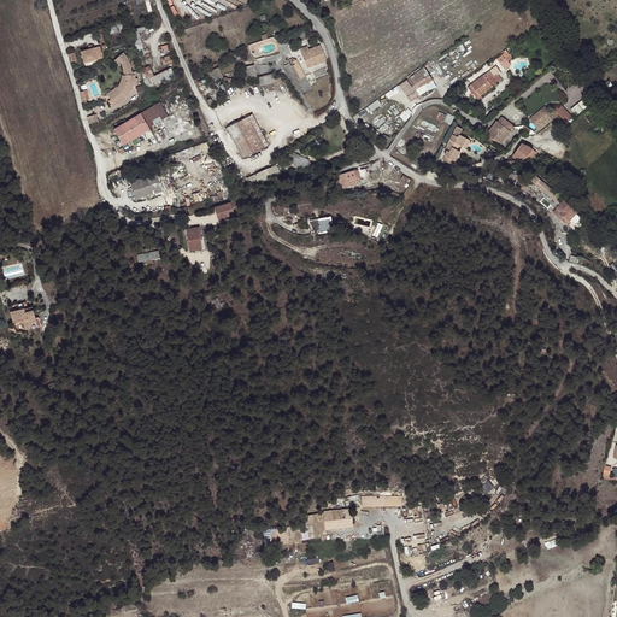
[(321,46),(310,50),(301,53),(306,66),(325,59),(321,46)]
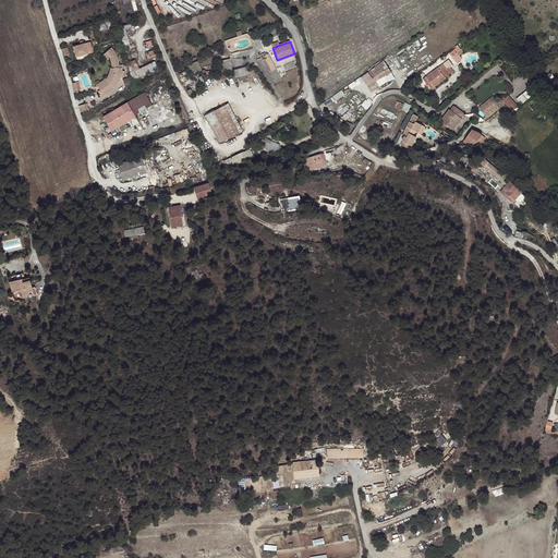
[(87,49),(86,44),(74,47),(76,57),(88,53),(88,52),(92,51),(91,48),(87,49)]
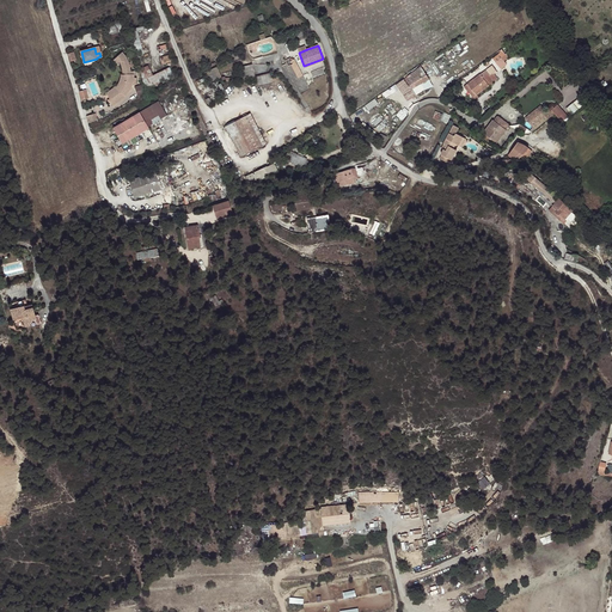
[(122,69),(121,74),(123,74),(123,78),(122,80),(121,83),(120,85),(120,86),(117,90),(120,93),(118,96),(112,99),(115,104),(122,99),(130,87),(134,74),(134,71),(130,71),(128,62),(126,56),(122,51),(114,60),(117,65),(120,62),(122,67),(122,69)]
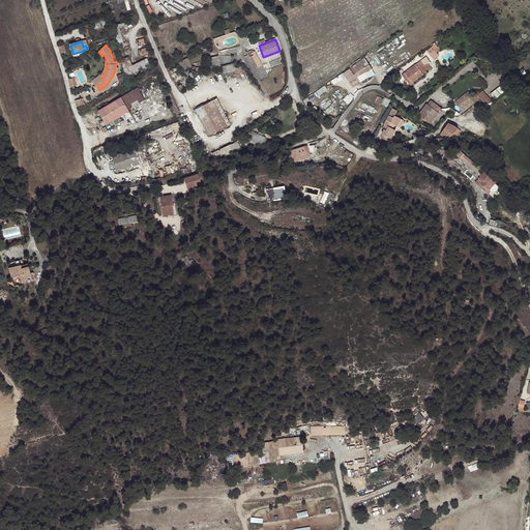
[(441,49),(438,46),(430,54),(433,56),(441,49)]
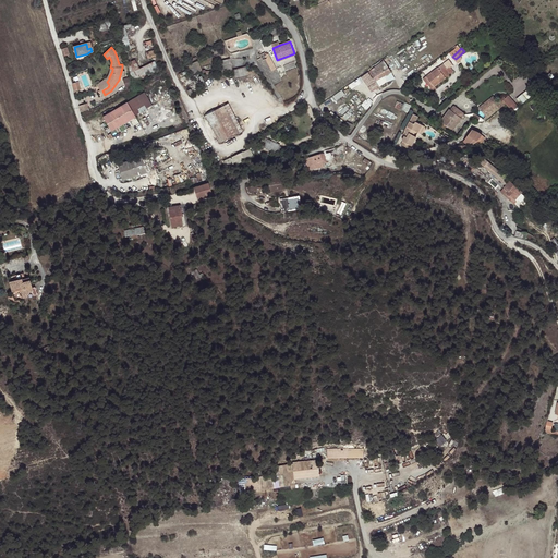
[(276,70),(271,72),(265,59),(267,58),(266,55),(267,55),(266,52),(265,53),(265,52),(261,55),(262,58),(258,60),(275,86),(282,82),(276,70)]
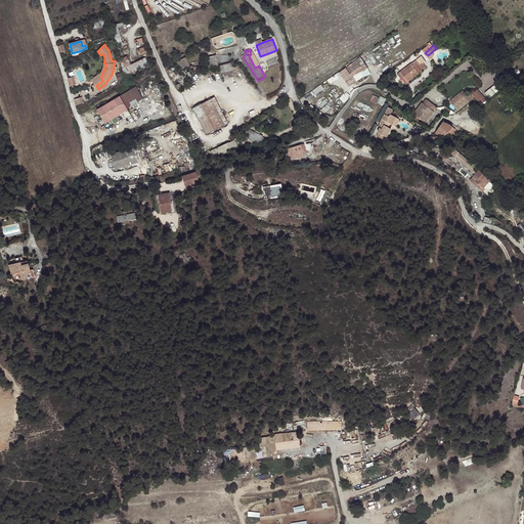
[(251,54),(249,55),(255,68),(259,66),(251,51),(250,51),(251,54)]
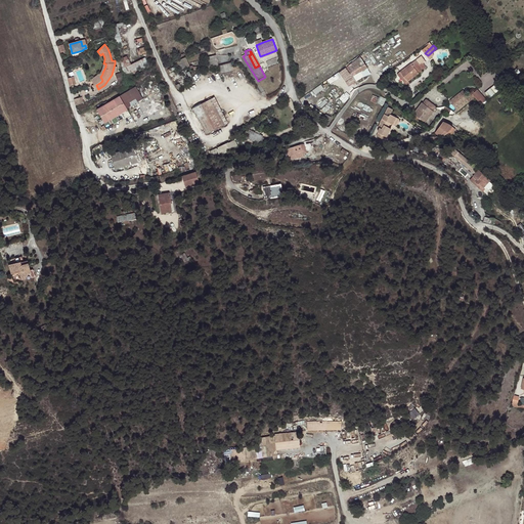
[(149,64),(146,57),(132,63),(128,55),(121,59),(128,75),(149,64)]
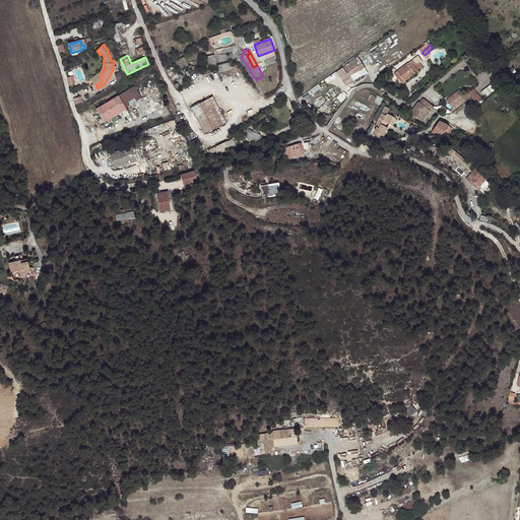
[(214,55),(204,57),(207,68),(216,66),(217,70),(231,66),(230,63),(229,63),(217,66),(214,55)]
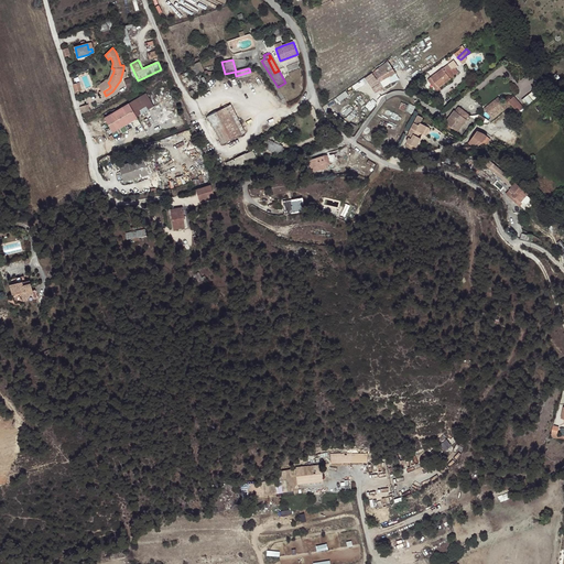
[(452,67),(454,69),(456,68),(459,66),(455,61),(451,64),(452,67)]
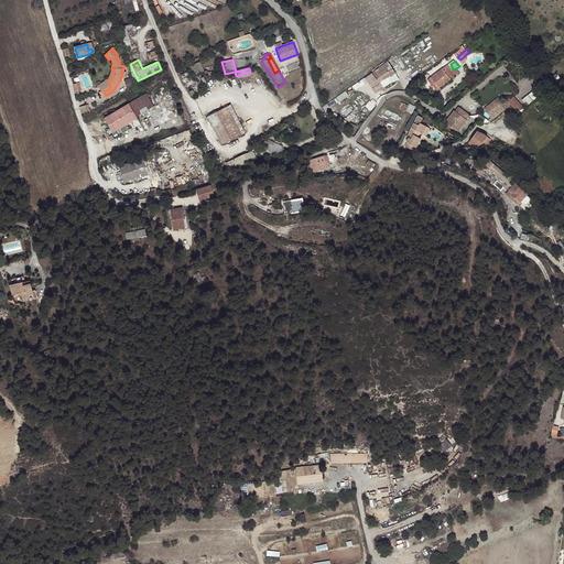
[(198,62),(188,66),(193,76),(203,72),(198,62)]
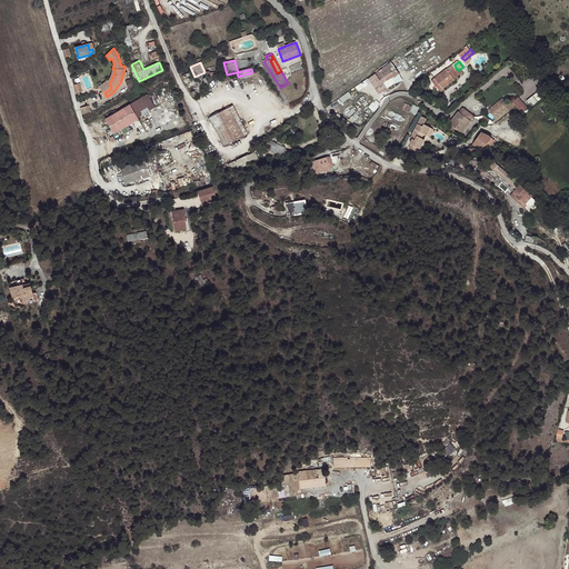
[(391,62),(376,73),(378,77),(382,83),(383,87),(387,86),(385,82),(399,75),(391,62)]
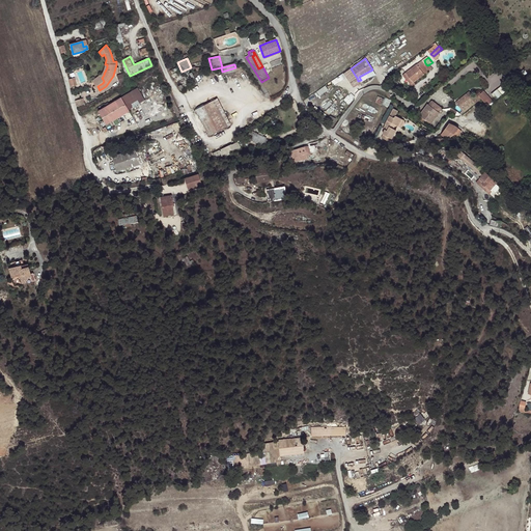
[(407,74),(403,75),(408,81),(410,84),(413,82),(413,83),(414,83),(429,72),(424,64),(425,63),(424,60),(407,74)]
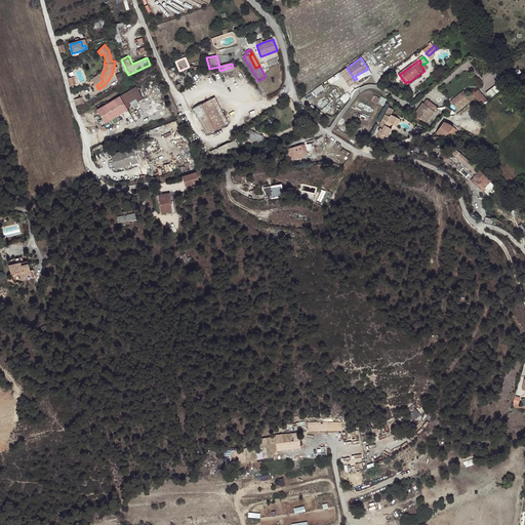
[(420,63),(419,64),(425,71),(428,69),(425,64),(422,65),(420,63)]
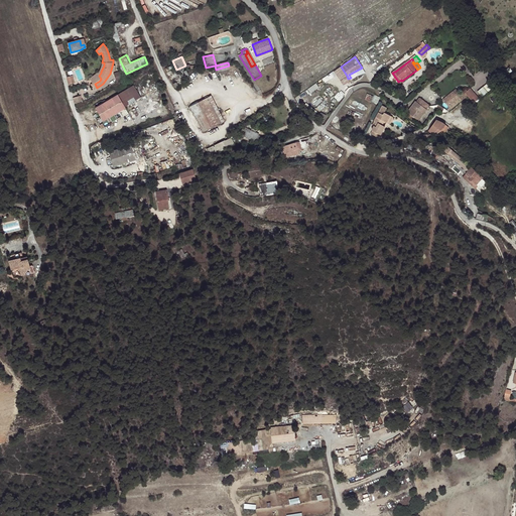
[(95,89),(97,88),(95,84),(100,81),(101,79),(99,76),(101,73),(101,72),(102,70),(103,68),(104,66),(104,62),(102,62),(102,66),(101,69),(100,71),(98,73),(96,74),(90,79),(95,89)]
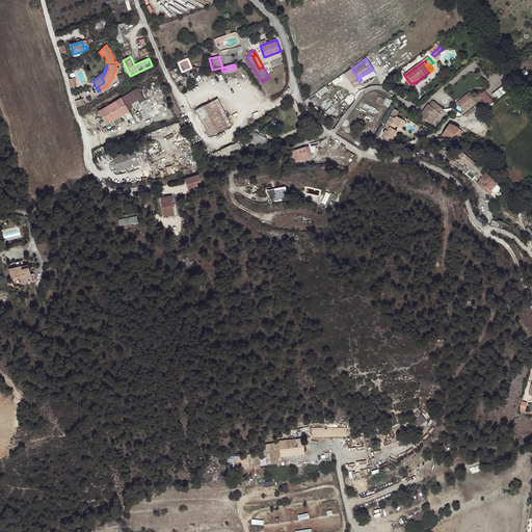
[(506,82),(498,89),(503,95),(511,88),(506,82)]
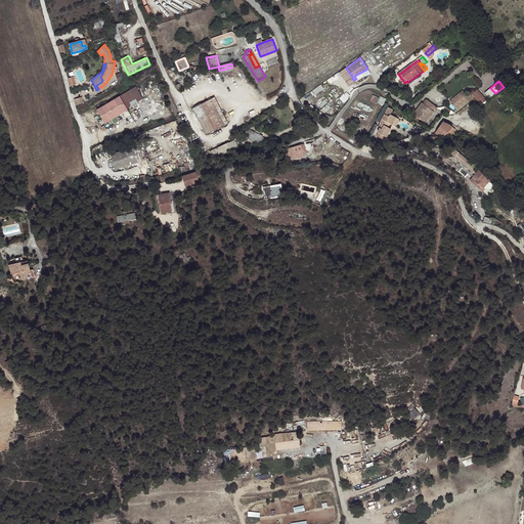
[(135,88),(119,98),(125,110),(142,100),(135,88)]
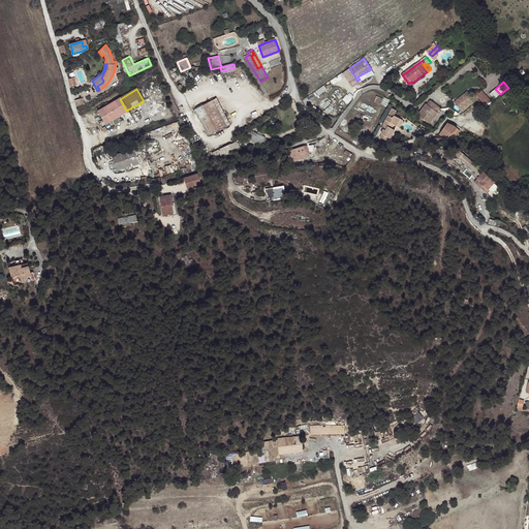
[(495,89),(490,94),(494,99),(500,94),(495,89)]
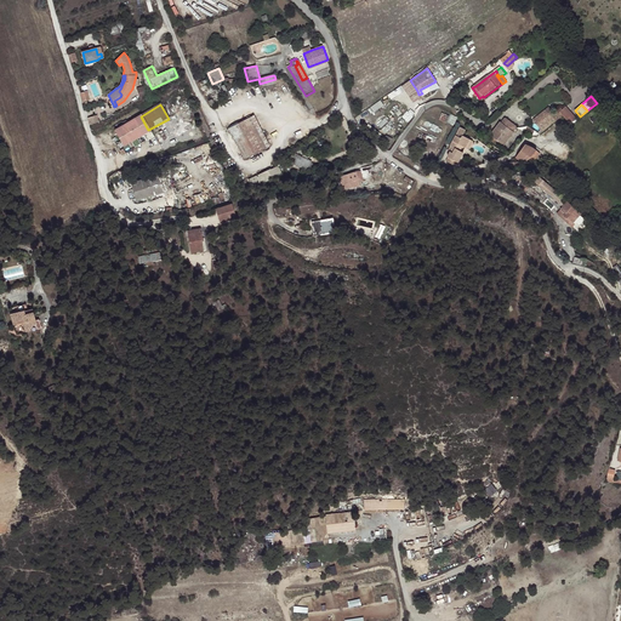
[(559,118),(563,114),(570,123),(575,118),(569,109),(565,112),(562,108),(559,106),(558,106),(557,106),(556,107),(554,108),(554,109),(554,110),(557,113),(556,114),(559,118)]
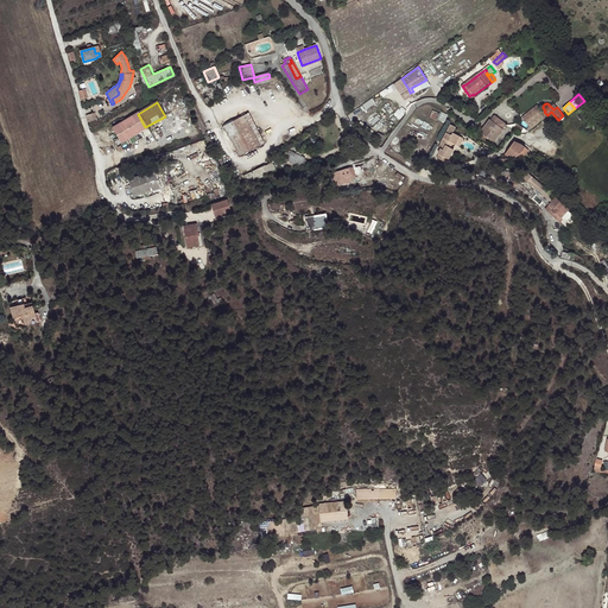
[(194,105),(190,106),(202,132),(203,134),(207,133),(204,130),(206,130),(194,105)]
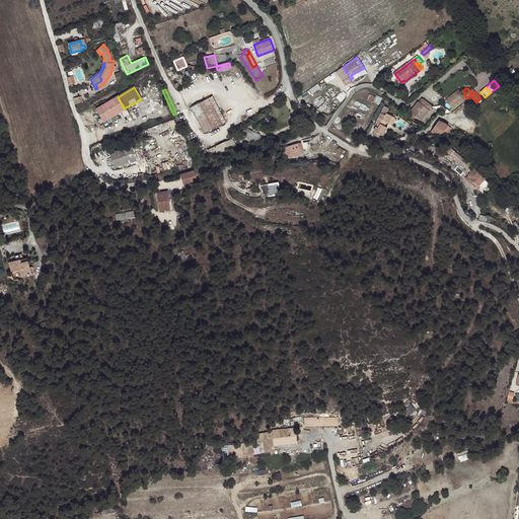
[(446,100),(447,102),(460,91),(459,90),(446,100)]
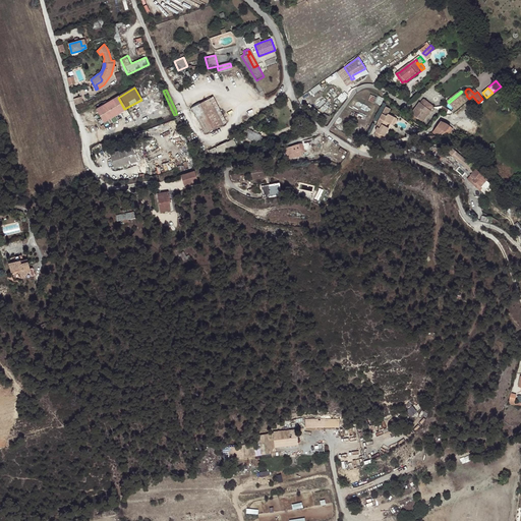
[(462,92),(449,103),(453,108),(464,99),(464,98),(466,96),(462,92)]
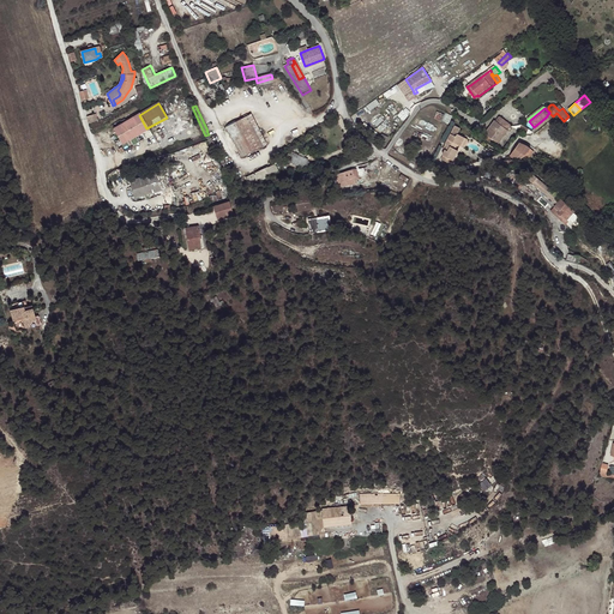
[(113,131),(139,115),(137,112),(110,127),(113,131)]
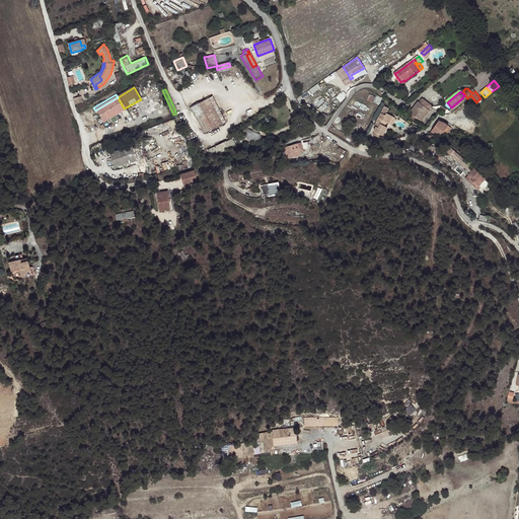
[(124,108),(118,97),(95,110),(102,123),(125,110),(124,108)]
